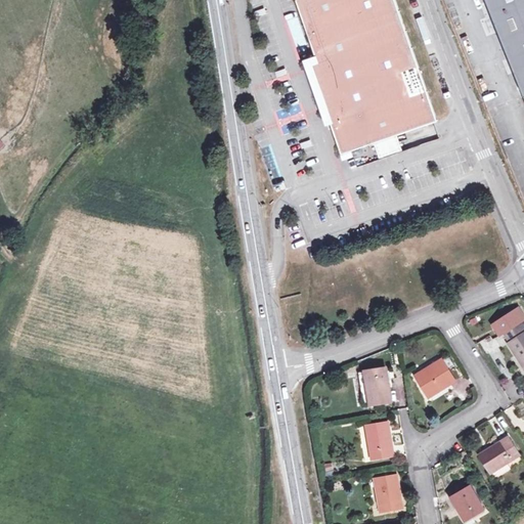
[(395,0),(296,0),(318,62),(311,64),(343,156),(376,143),(396,137),(438,122),(395,0)]
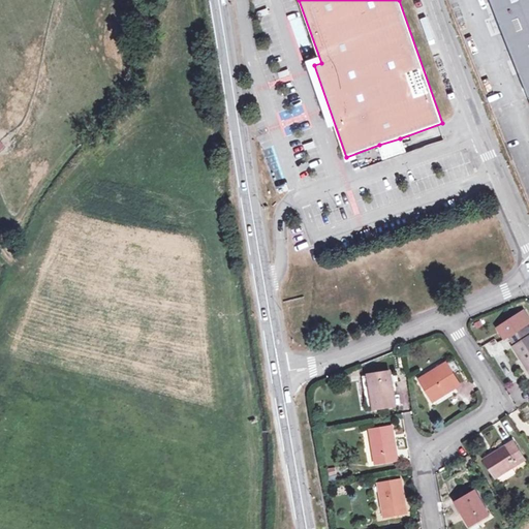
[(528,0),(491,0),(528,96),(528,0)]
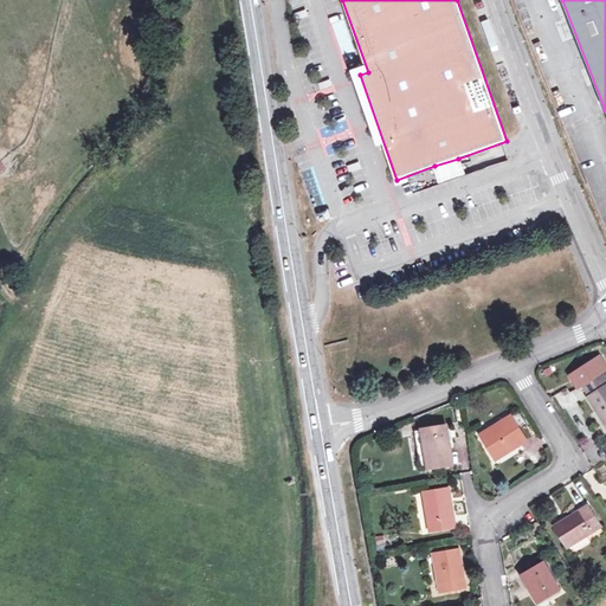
[(331,18),(334,25),(345,21),(342,14),(331,18)]
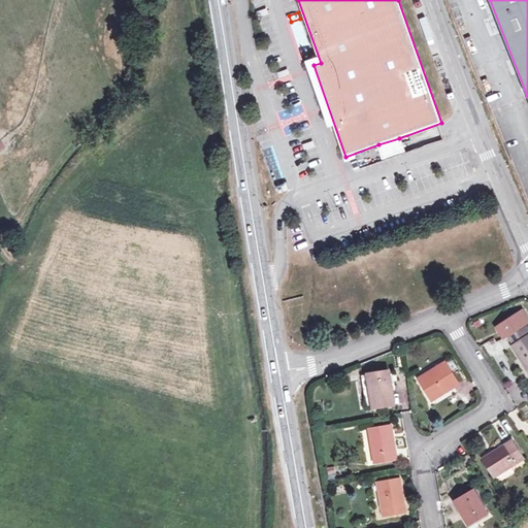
[(277,73),(279,79),(290,75),(288,69),(277,73)]
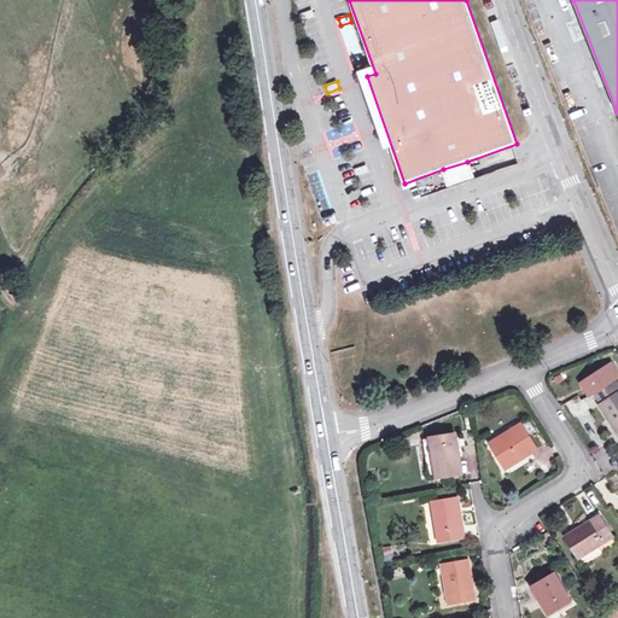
[(3,158),(0,159),(0,172),(5,179),(13,173),(3,158)]
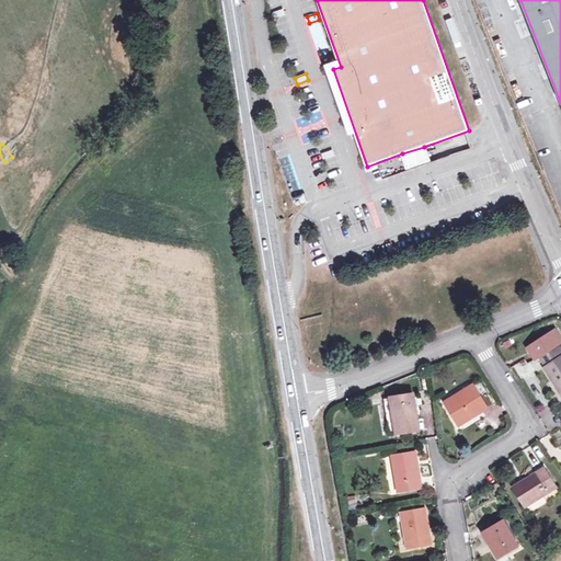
[(402,153),(408,170),(430,162),(424,147),(402,153)]
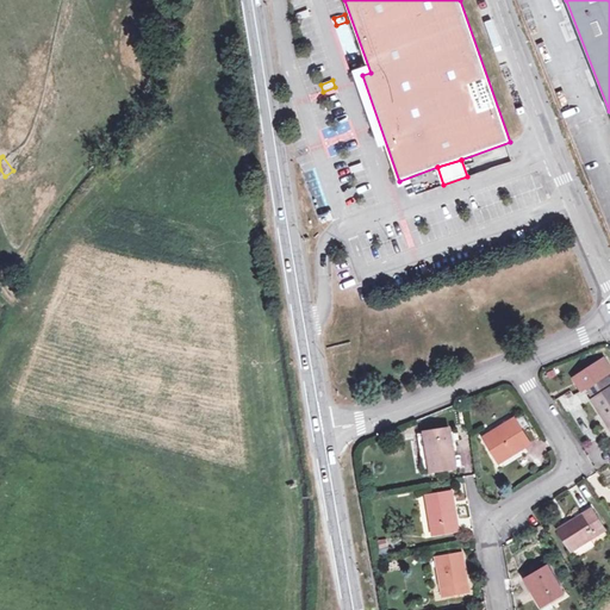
[(393,354),(398,368),(416,362),(410,348),(393,354)]
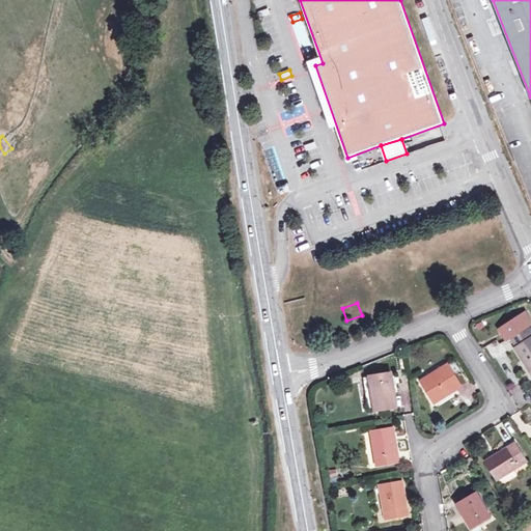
[(506,339),(510,337),(516,346),(514,347),(530,372),(530,326),(530,325),(530,324),(530,322),(525,312),(500,329),(506,339)]
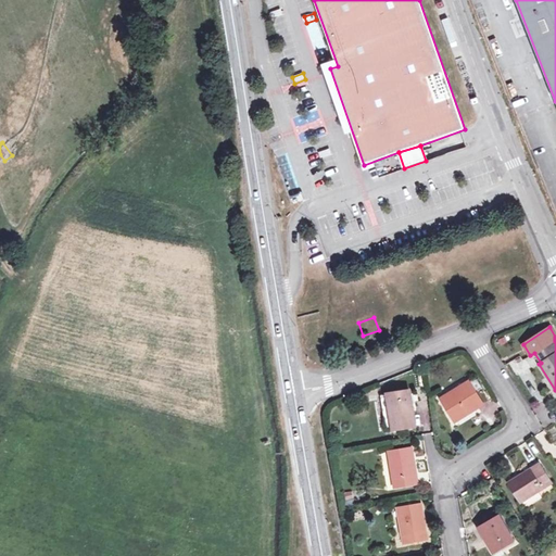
[(476,378),(469,381),(475,390),(481,387),(476,378)]
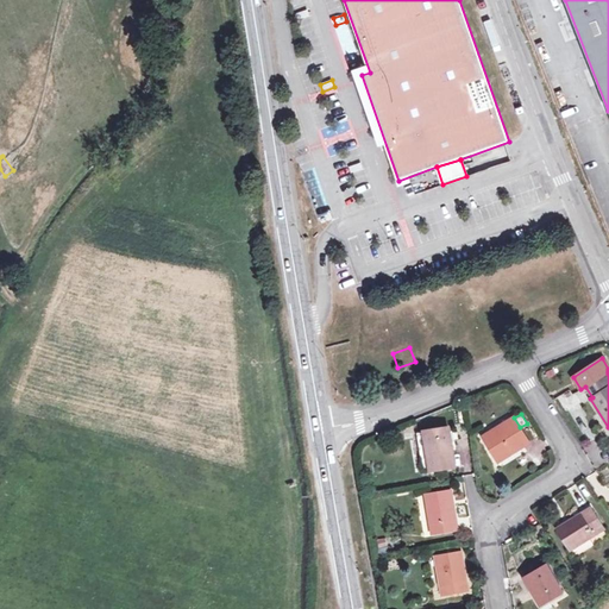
[(529,443),(520,427),(514,418),(483,437),(498,462),(529,443)]
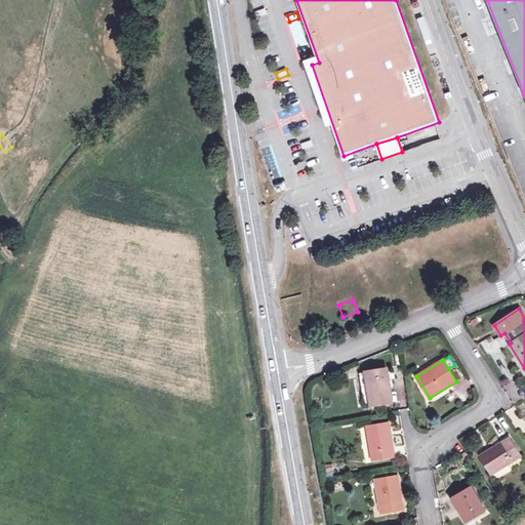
[(393,402),(388,369),(366,373),(371,405),(393,402)]
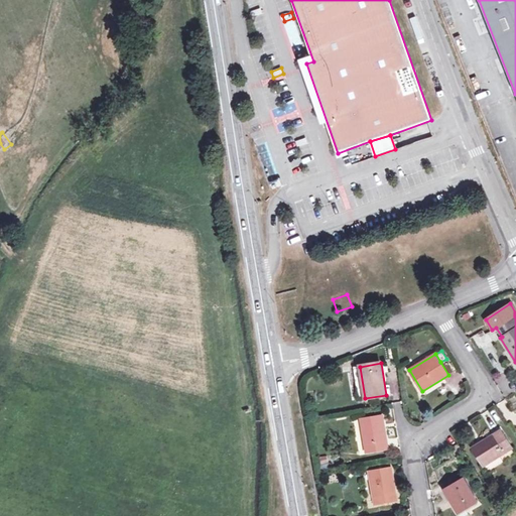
[(367,452),(387,448),(382,417),(361,420),(367,452)]
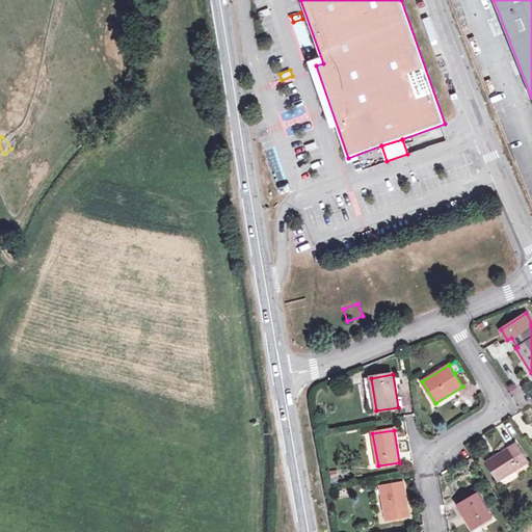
[(516,445),(488,462),(500,480),(528,462),(516,445)]
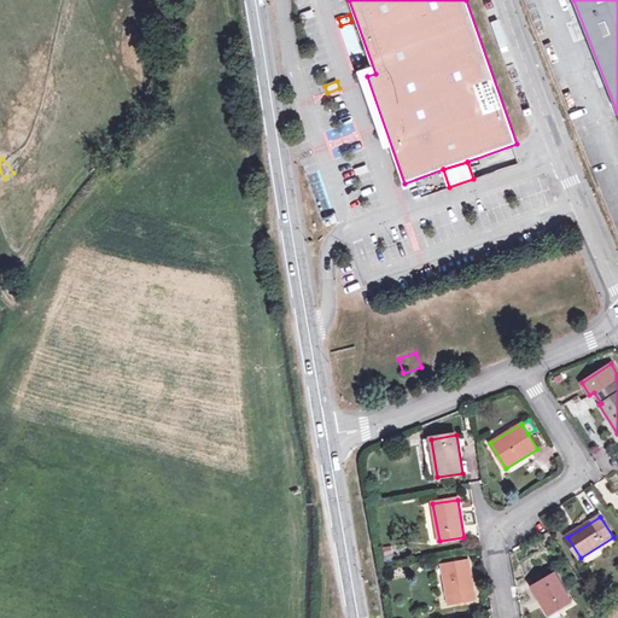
[(385,564),(394,561),(391,548),(383,549),(385,564)]
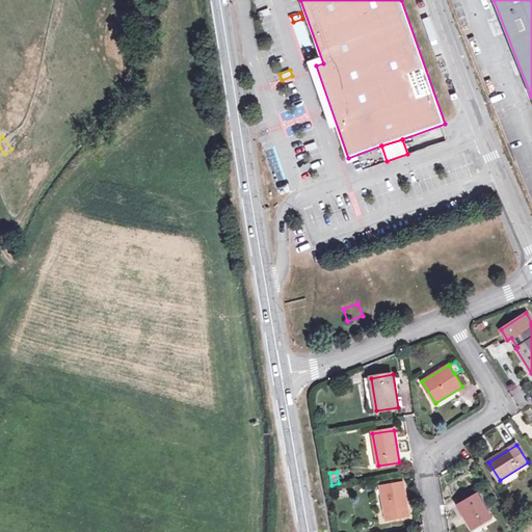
[(381,487),(387,520),(408,515),(403,484),(381,487)]
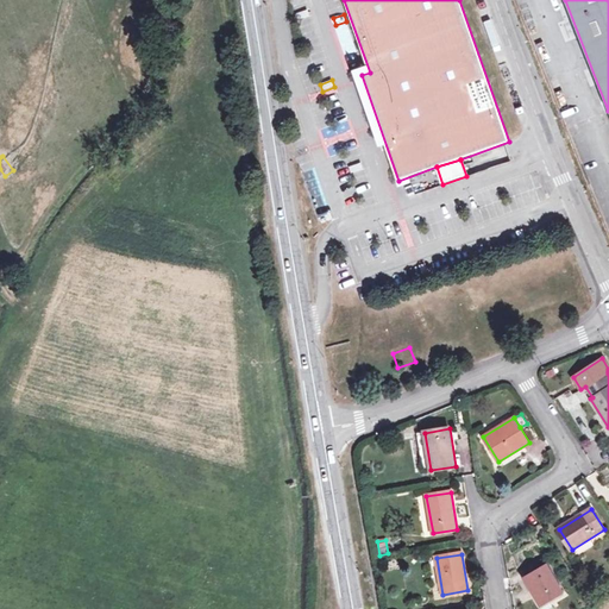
[(526,579),(541,604),(550,600),(562,592),(547,567),(550,565),(545,557),(523,571),(528,578),(526,579)]
